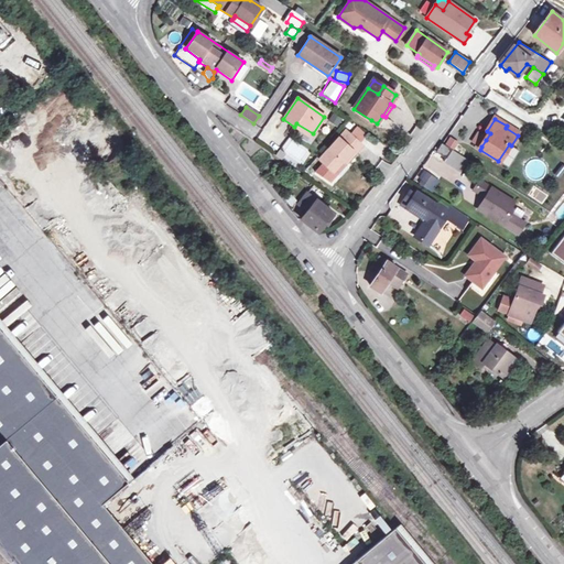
[(311,137),(313,133),(296,123),(294,127),(311,137)]
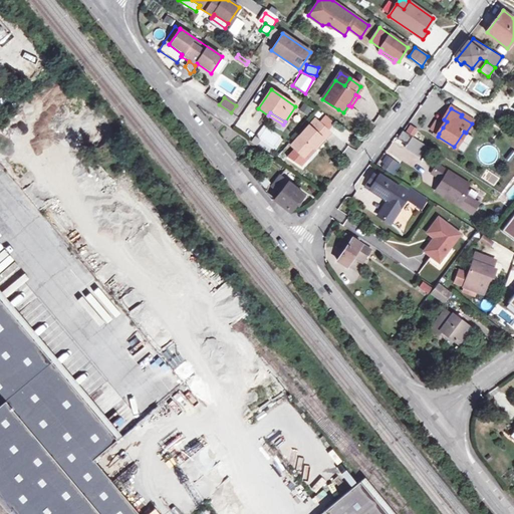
[(326,118),(320,124),(326,130),(331,123),(326,118)]
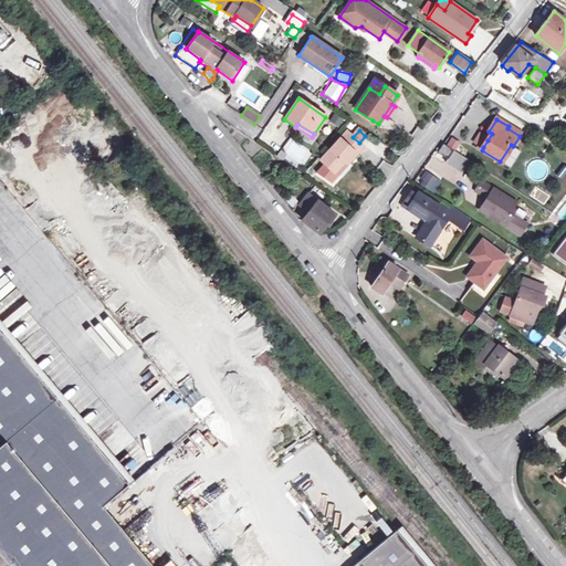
[(335,174),(354,153),(356,155),(363,146),(359,143),(353,137),(348,134),(342,142),(339,139),(321,160),(323,161),(335,174)]
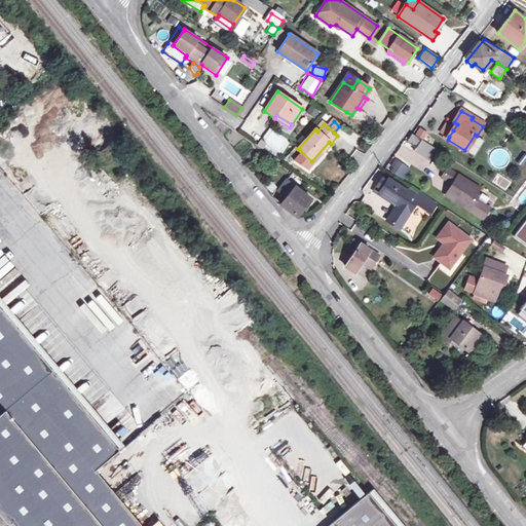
[(442,133),(449,137),(453,130),(445,126),(442,133)]
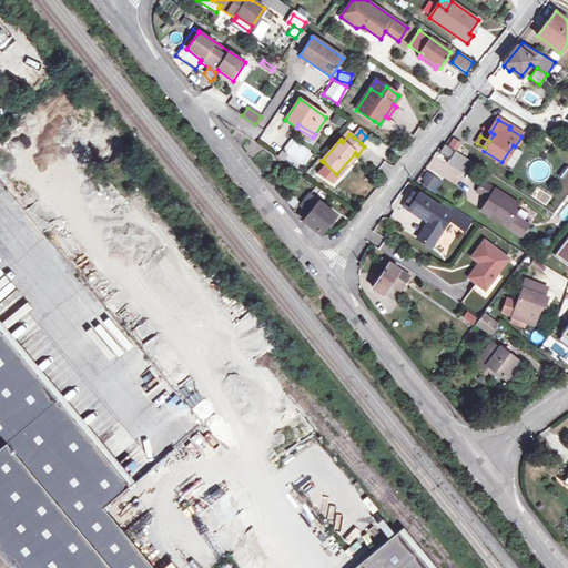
[(445,144),(439,154),(448,160),(454,150),(445,144)]
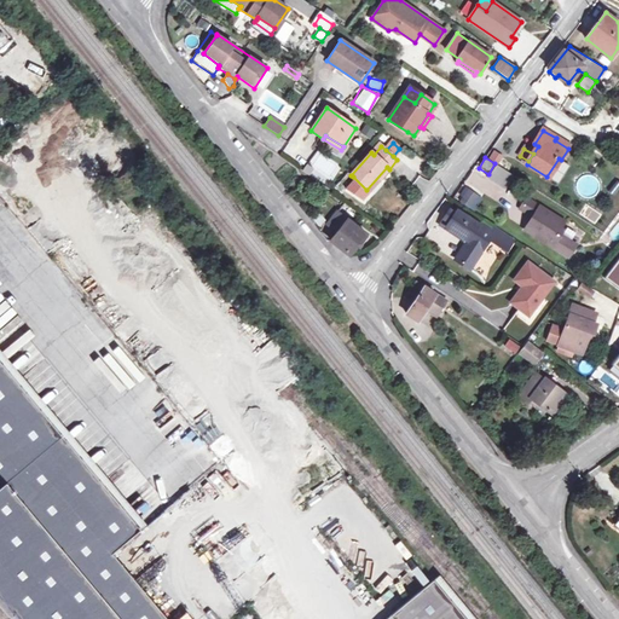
[(505,185),(512,174),(495,163),(489,174),(505,185)]
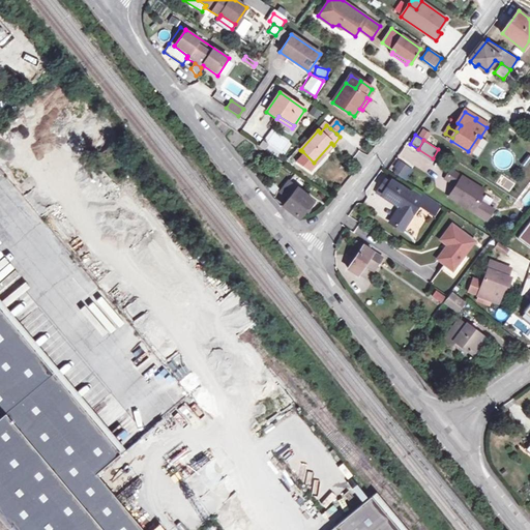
[(315,164),(314,163),(302,151),(296,157),(310,170),(315,164)]
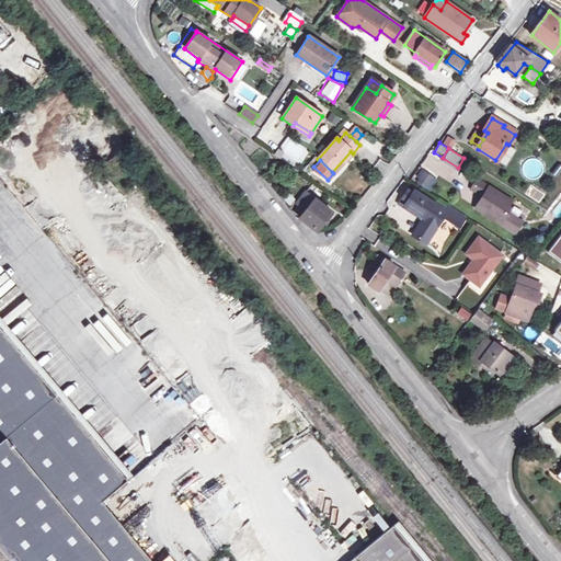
[(421,169),(413,181),(426,190),(435,176),(421,169)]
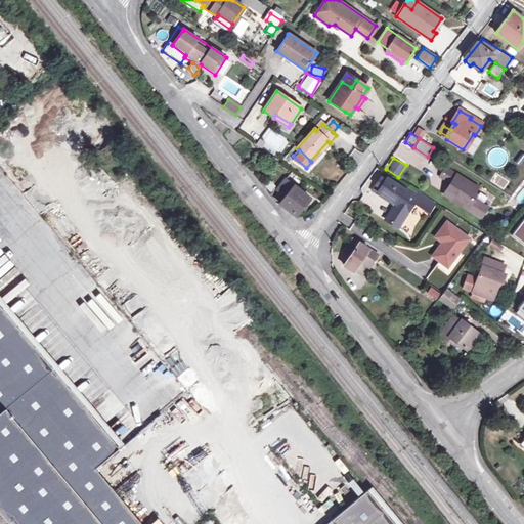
[(440,176),(450,183),(446,190),(448,191),(445,195),(480,217),(486,207),(471,197),(476,187),(445,167),(440,176)]
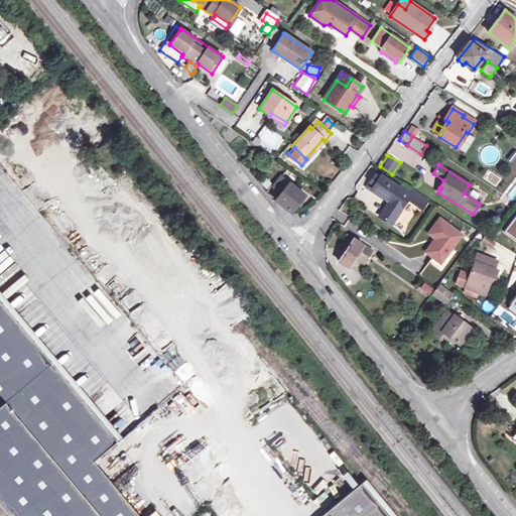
[(379,177),(374,174),(366,185),(390,201),(380,216),(392,224),(408,199),(422,208),(427,200),(412,190),(411,191),(409,195),(398,187),(399,186),(381,174),(379,177)]
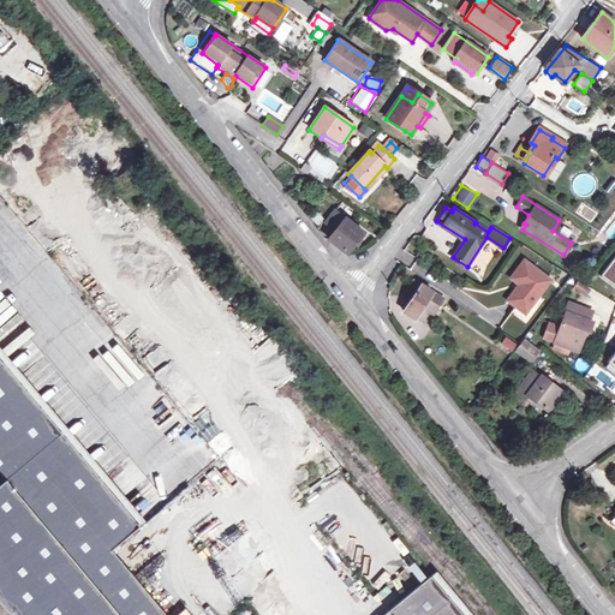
[(316,222),(322,218),(315,209),(309,214),(316,222)]
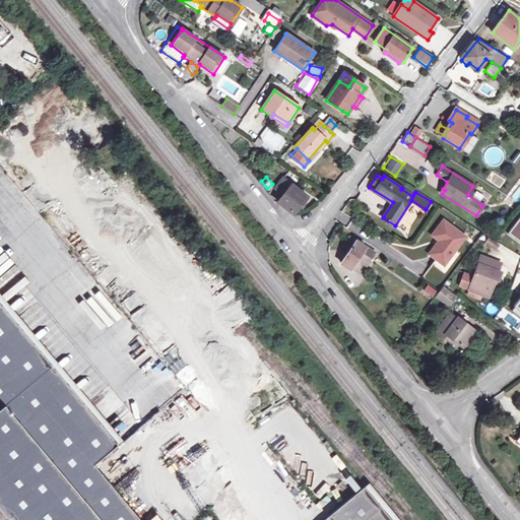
[(274,189),(282,195),(277,202),(294,214),(307,197),(282,178),(274,189)]
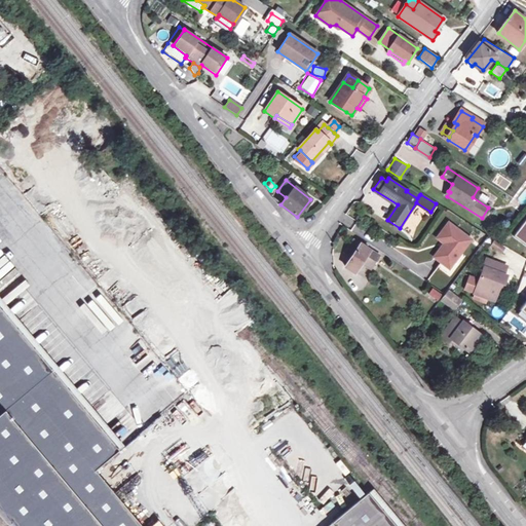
[(417,198),(419,195),(408,188),(407,190),(406,191),(417,198)]
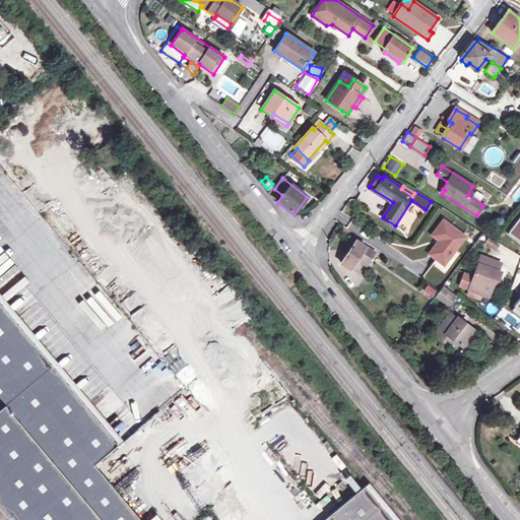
[(519,216),(508,234),(519,242),(519,216)]
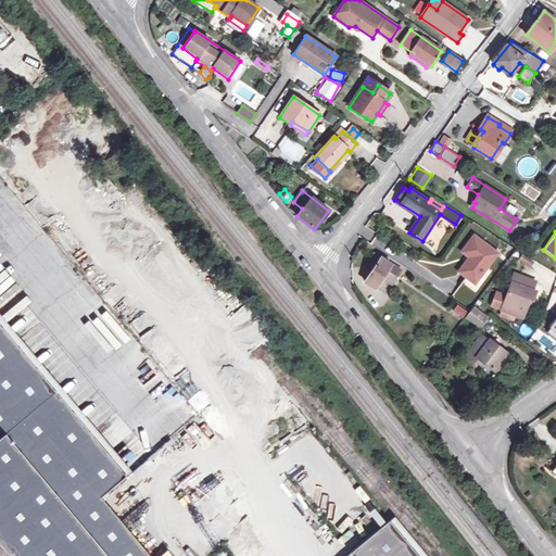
[(469,257),(458,272),(474,283),(497,253),(474,236),(462,251),(469,257)]
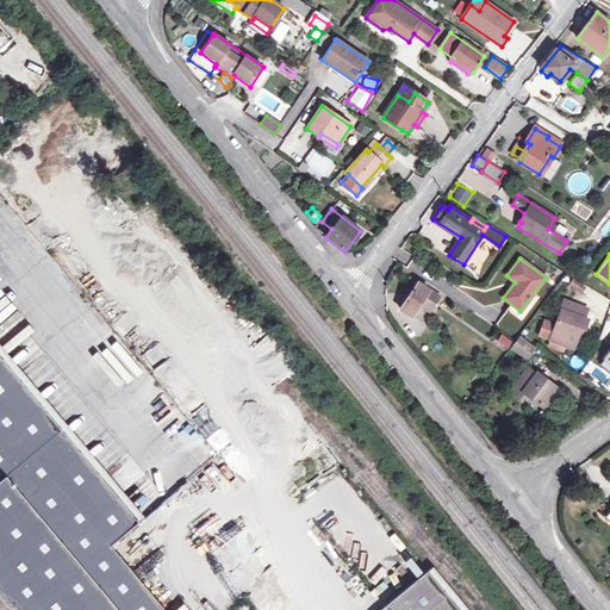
[(422,302),(433,307),(440,297),(410,277),(399,292),(408,299),(402,309),(412,316),(418,306),(422,302)]
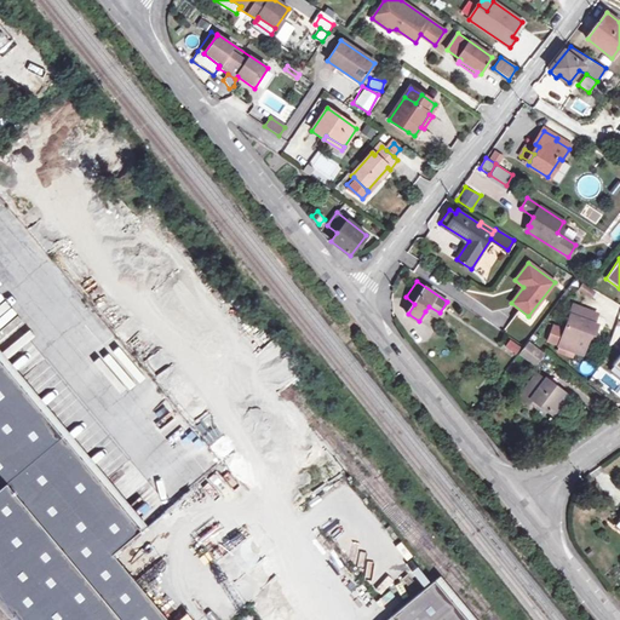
[(591,333),(595,334),(598,325),(595,323),(598,314),(573,304),(564,331),(560,344),(575,350),(587,346),(590,339),(591,333)]
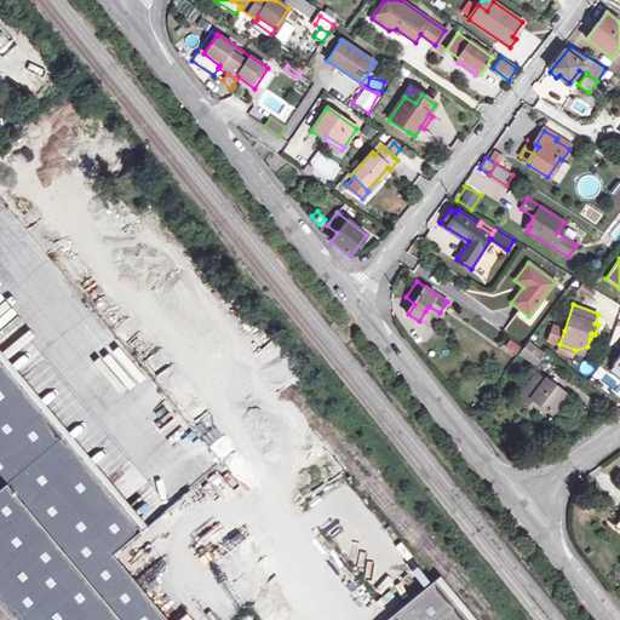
[(436,317),(440,313),(429,306),(425,311),(436,317)]
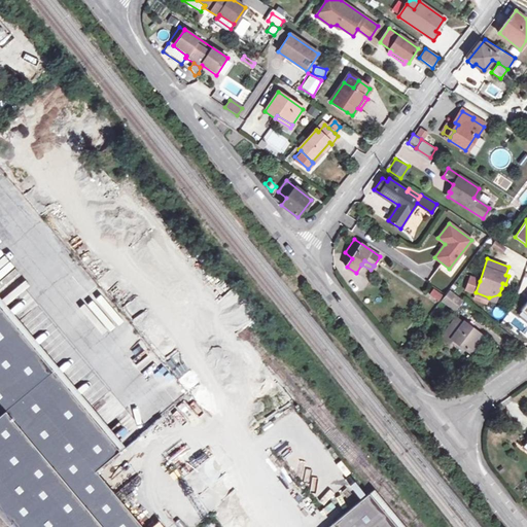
[(476,292),(480,281),(472,278),(468,290),(476,292)]
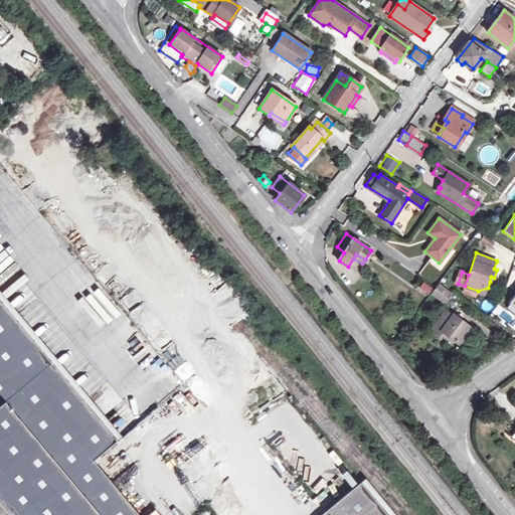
[(419,287),(428,293),(432,288),(422,282),(419,287)]
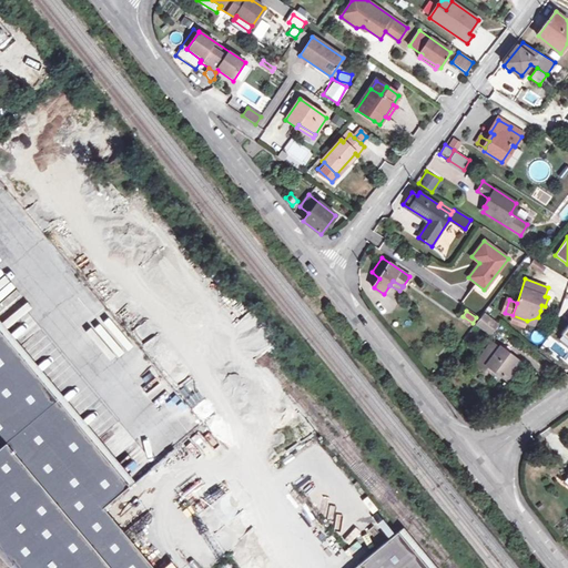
[(490,332),(497,323),(484,314),(478,323),(490,332)]
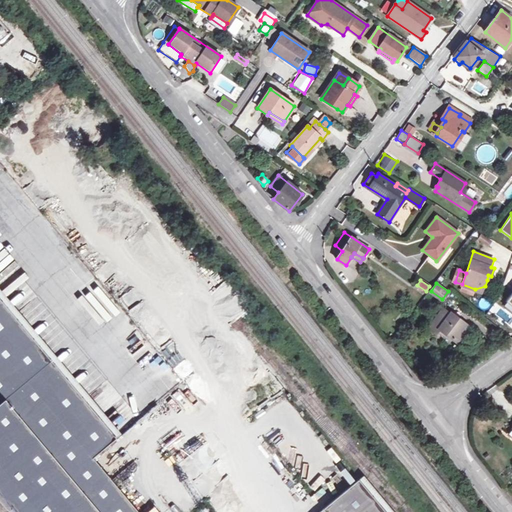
[(0,495),(14,511),(137,511),(94,460),(117,440),(0,301),(0,495)]
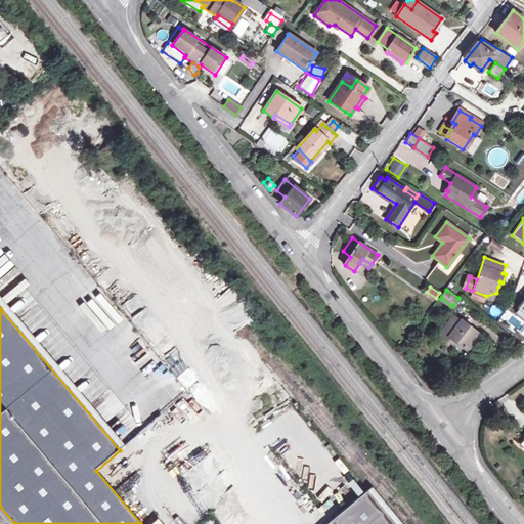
[(440,335),(446,340),(449,336),(468,350),(480,334),(462,319),(461,320),(453,315),(440,335)]
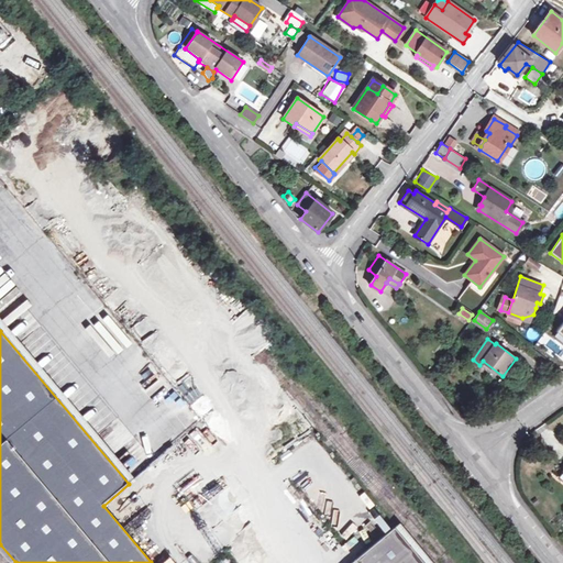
[(78,415),(74,418),(125,478),(129,475),(78,415)]
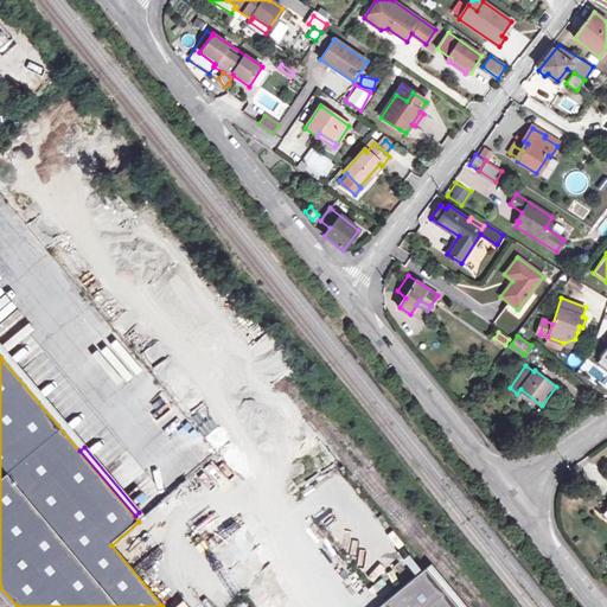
[(382,606),(460,606),(428,567),(382,605),(382,606)]
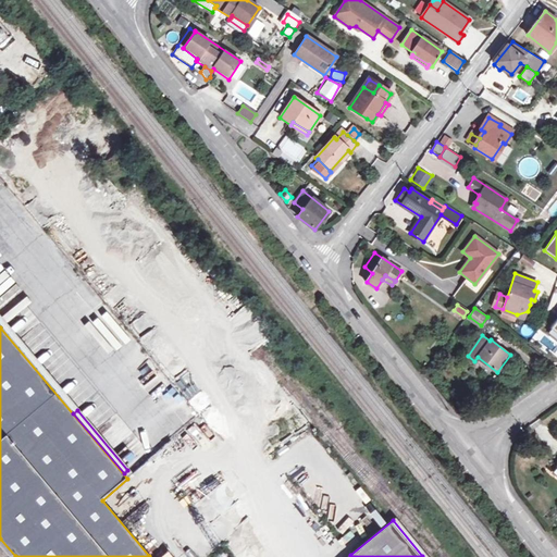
[(135,528),(130,532),(137,543),(143,539),(135,528)]
